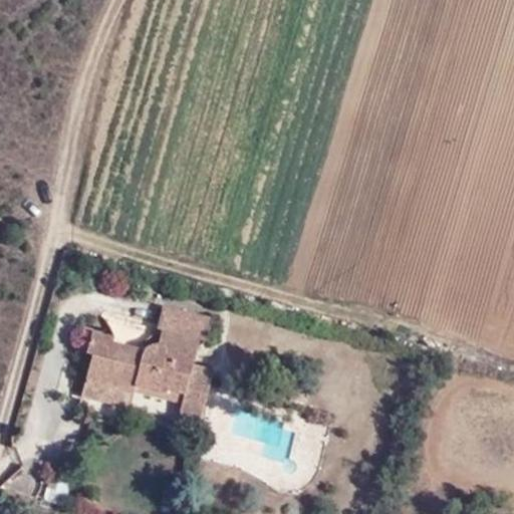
[(162,331),(200,340),(208,343),(214,320),(164,307),(159,330),(162,331)]
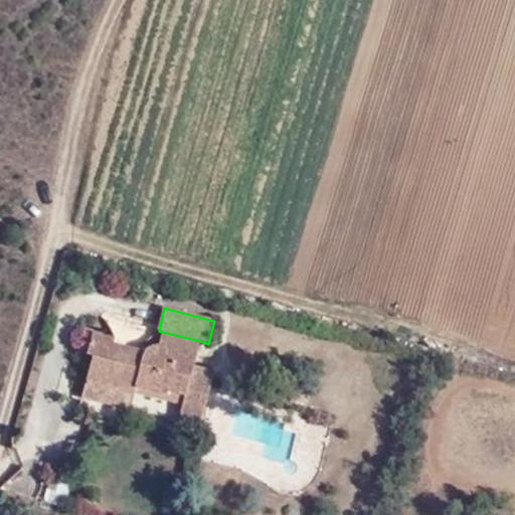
[(196,356),(200,341),(162,332),(158,347),(159,347),(196,356)]
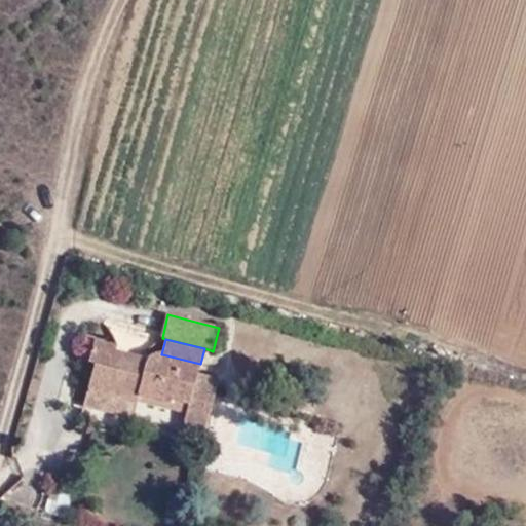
[(197,376),(200,364),(162,354),(161,354),(156,354),(152,357),(147,360),(116,351),(118,346),(95,340),(88,364),(94,365),(87,393),(137,406),(139,396),(171,404),(172,400),(188,404),(184,418),(183,422),(207,428),(219,381),(197,376)]
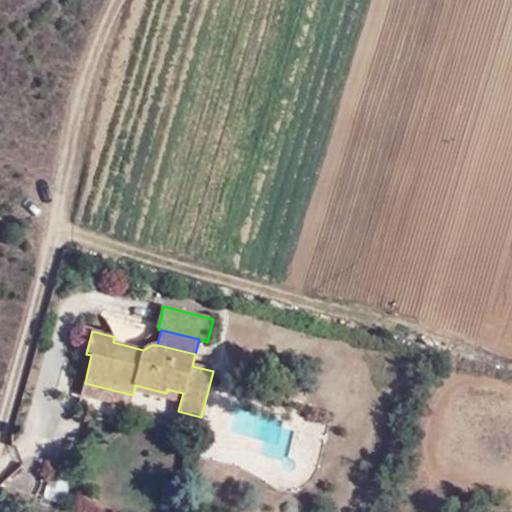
[(133,395),(85,383),(81,395),(129,407),(133,395)]
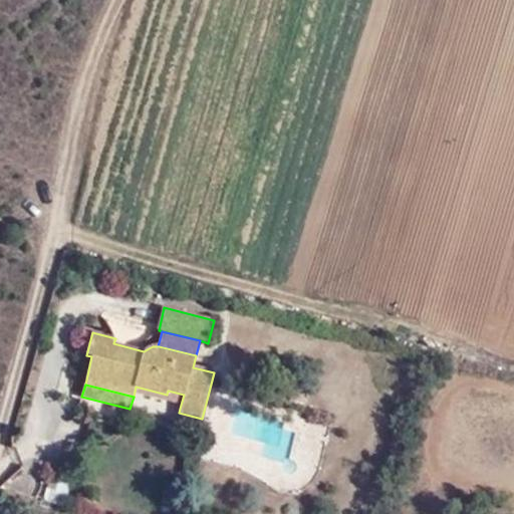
[(136,387),(134,397),(180,409),(184,395),(168,391),(167,395),(136,387)]
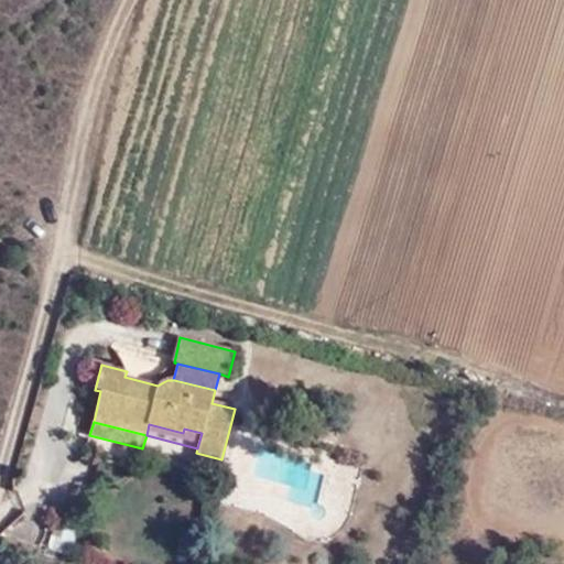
[(218,473),(221,459),(196,453),(193,467),(218,473)]
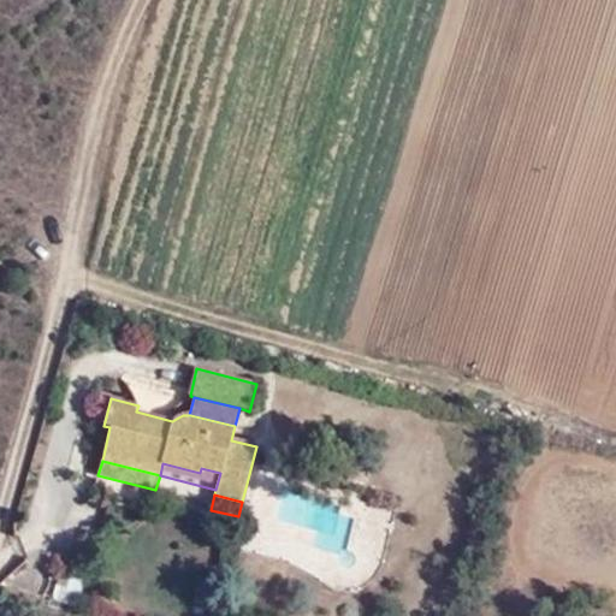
All buildings are outlined.
